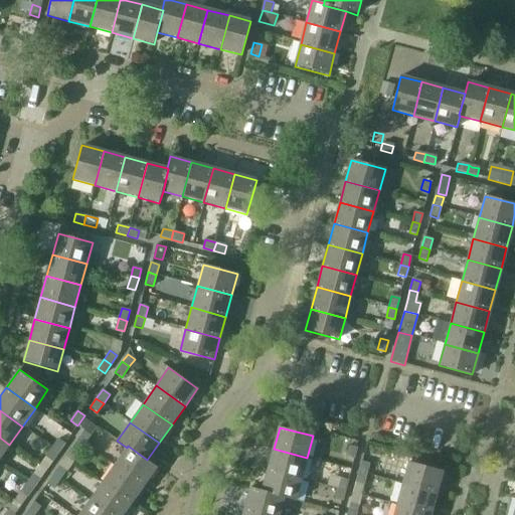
[(86,444),(92,436),(83,431),(78,439),(86,444)]
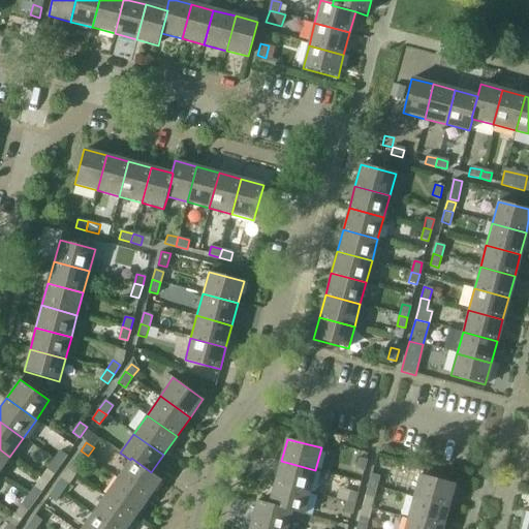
[(0,469),(9,457),(0,449),(0,469)]
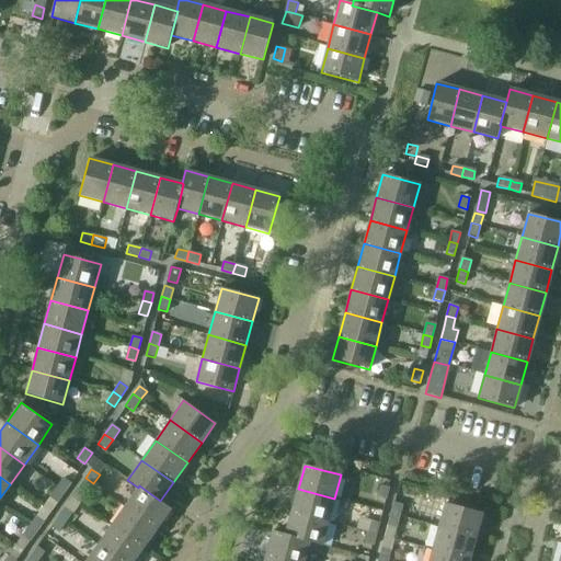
[(64,492),(71,482),(64,478),(56,487),(64,492)]
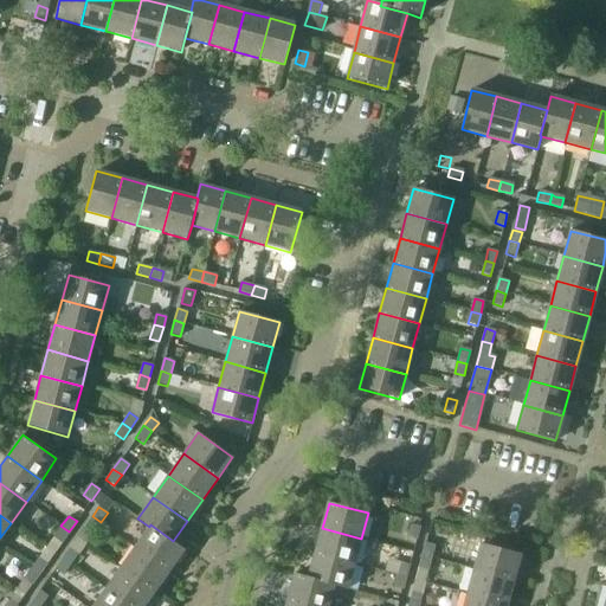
[(92,534),(101,522),(92,516),(84,528),(92,534)]
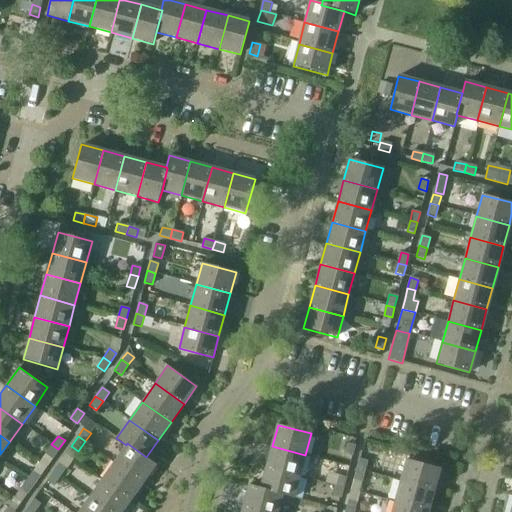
[(156,464),(146,457),(127,443),(126,445),(114,461),(143,482),(156,464)]
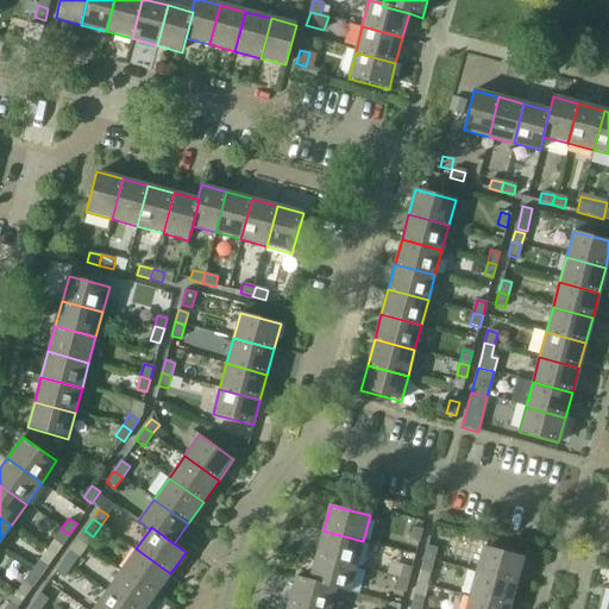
[(419,542),(422,529),(412,527),(408,540),(419,542)]
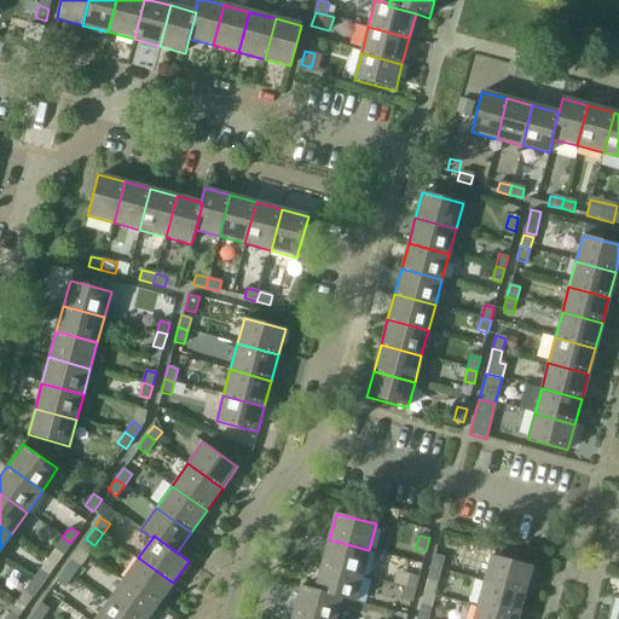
[(63,555),(70,543),(62,537),(55,549),(63,555)]
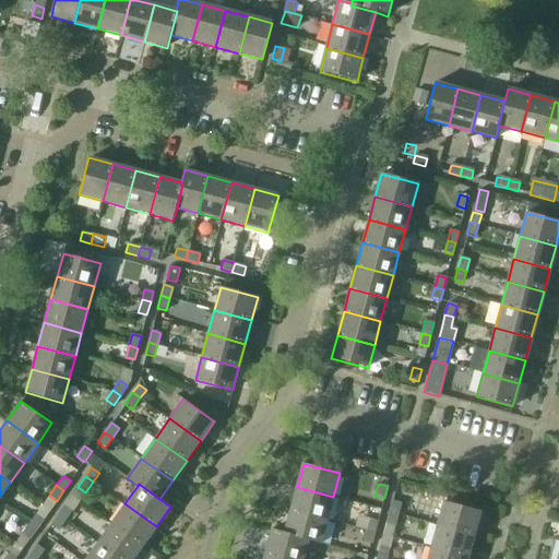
[(326,521),(333,497),(297,487),(290,511),(326,521)]
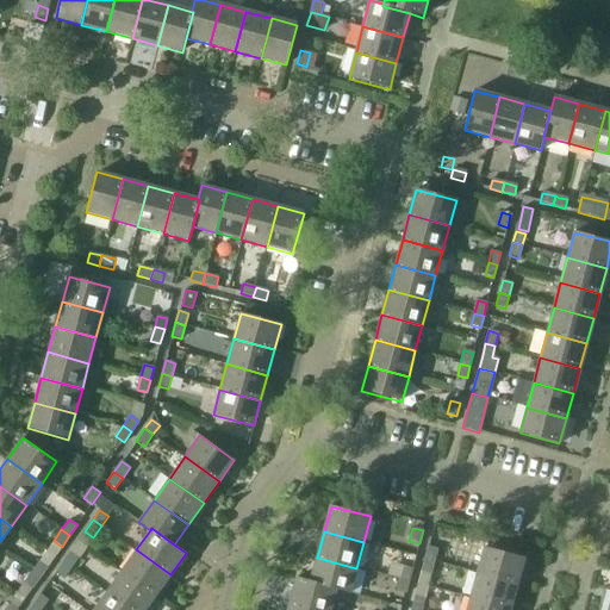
[(435,560),(439,549),(429,547),(425,558),(435,560)]
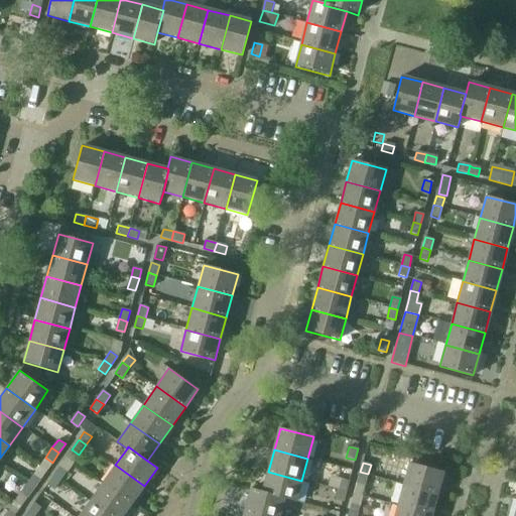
[(437,494),(443,472),(409,463),(403,484),(437,494)]
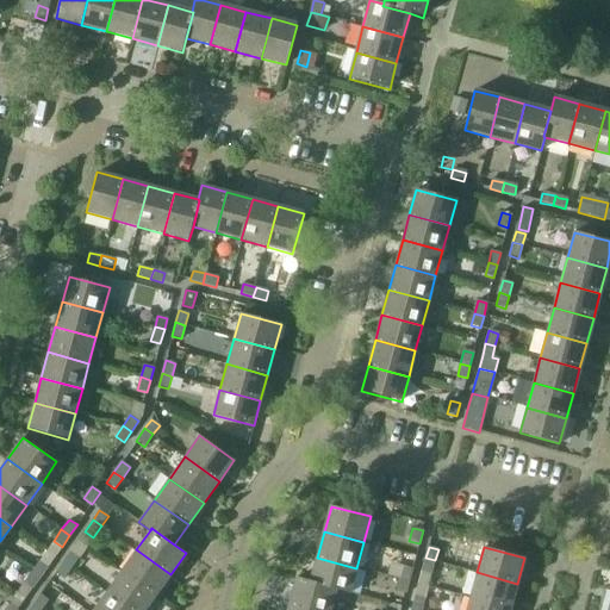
[(170,574),(136,549),(120,571),(155,596),(170,574)]
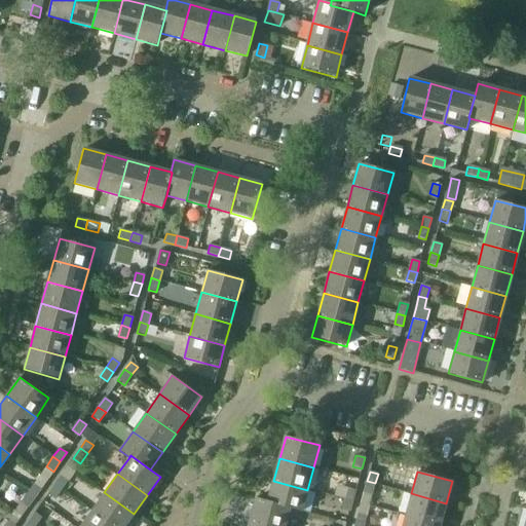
[(61,490),(68,480),(61,476),(53,485),(61,490)]
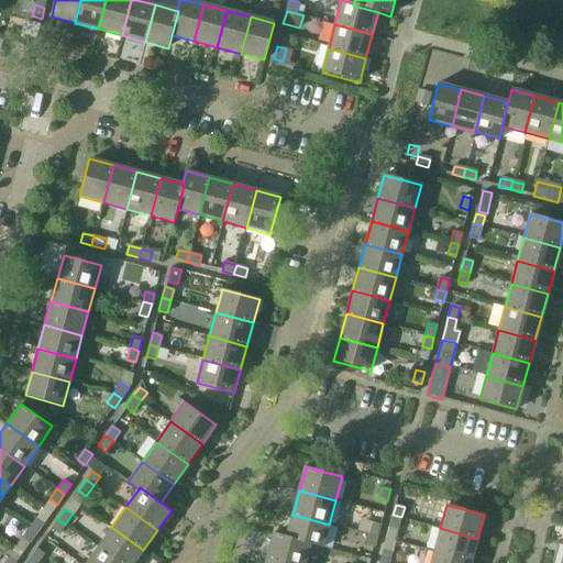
[(322,548),(329,525),(293,515),(287,536),(286,538),(310,544),(322,548)]
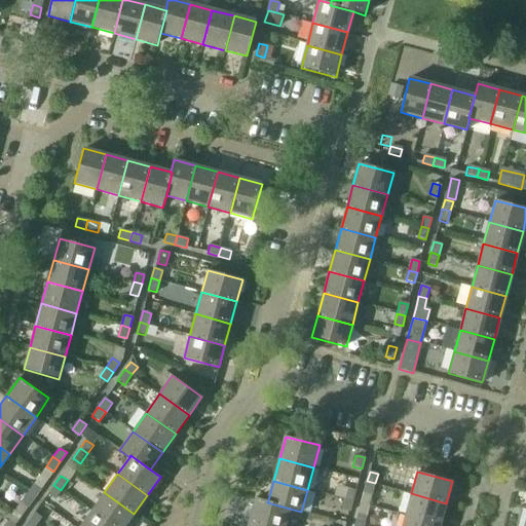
[(372,495),(375,483),(367,481),(364,493),(372,495)]
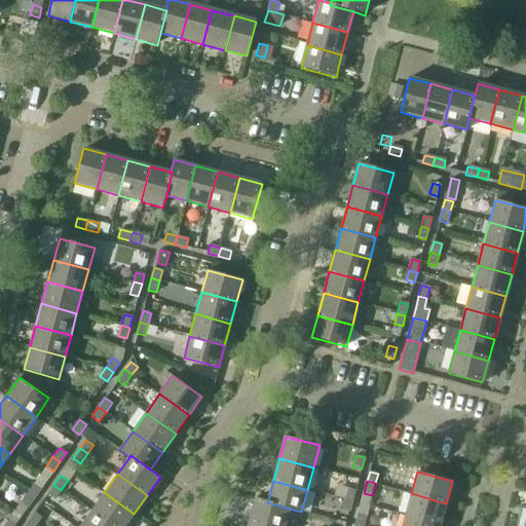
[(34,499),(41,489),(34,484),(27,494),(34,499)]
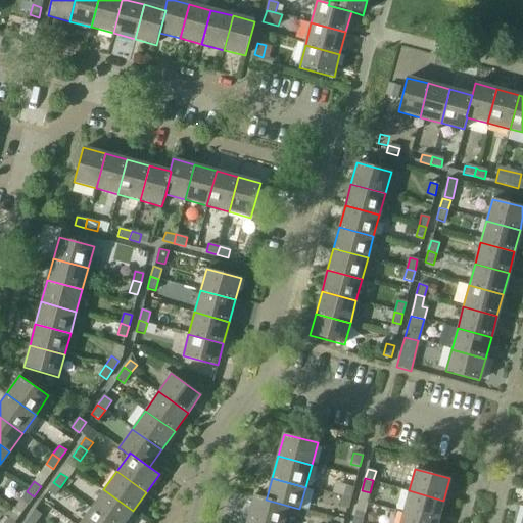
[(54,496),(60,487),(53,482),(47,491),(54,496)]
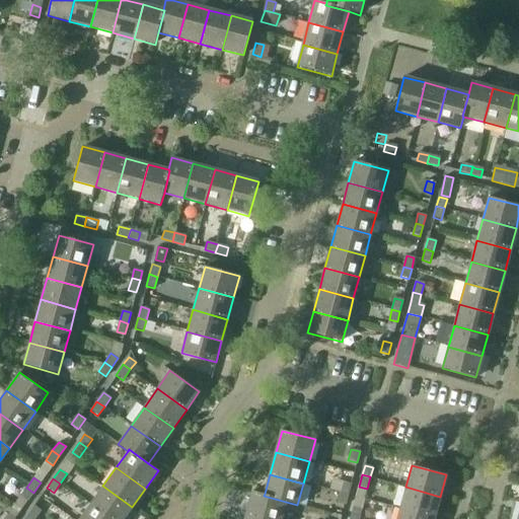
[(348,496),(351,484),(343,482),(339,493),(348,496)]
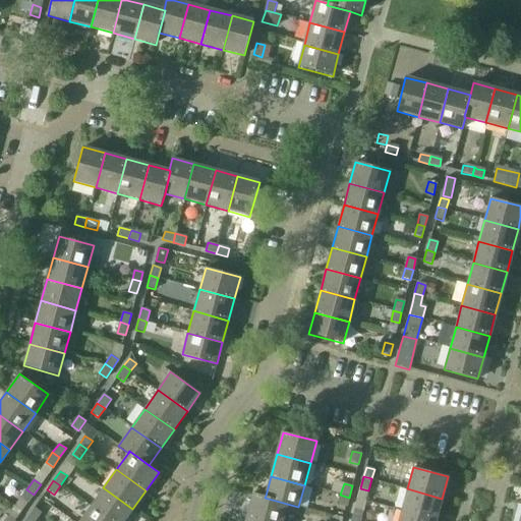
[(123,520),(132,509),(103,487),(91,507),(111,520),(123,520)]
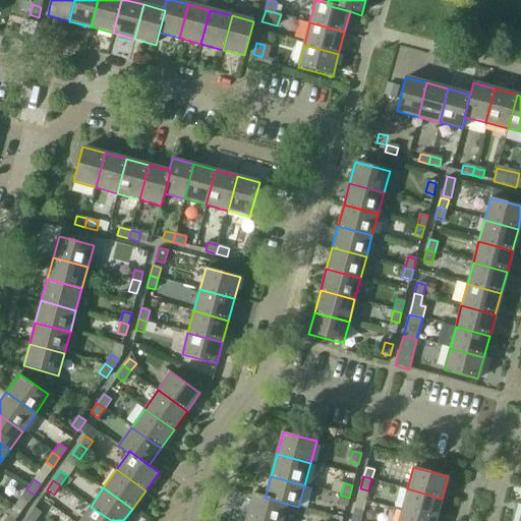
[(436,520),(442,499),(407,488),(401,511),(436,520)]
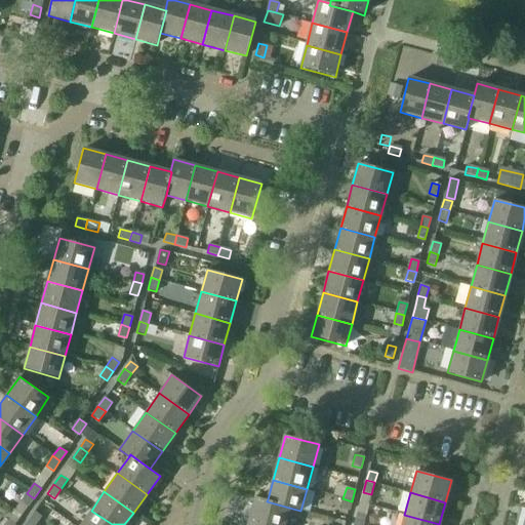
[(28,507),(34,498),(27,493),(21,501),(28,507)]
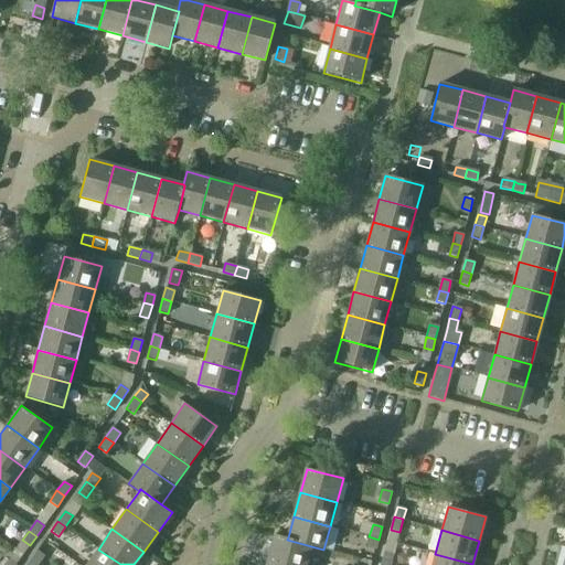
[(295,564),(306,564),(311,546),(287,540),(288,537),(275,534),(268,557),(295,564)]
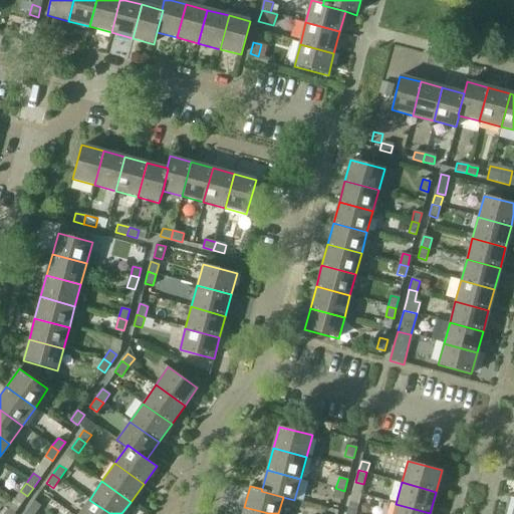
[(341,501),(344,491),(335,488),(332,498),(341,501)]
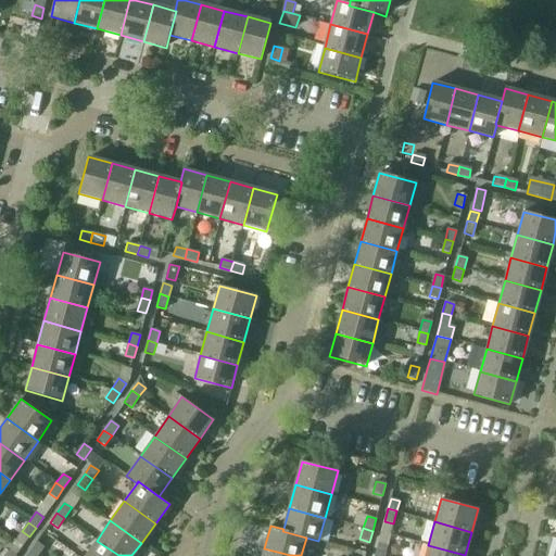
[(35,555),(37,555),(45,546),(37,541),(29,552),(35,555)]
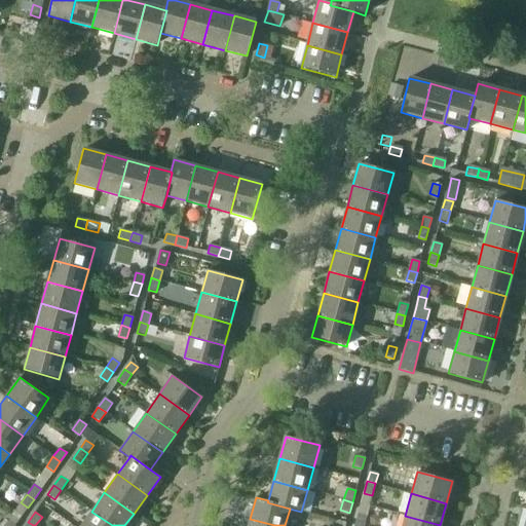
[(112,525),(91,512),(80,525),(112,525)]
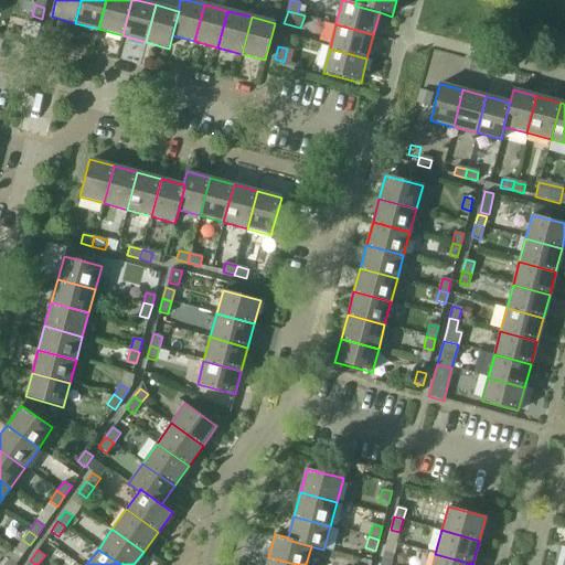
[(383,564),(390,564),(393,554),(384,552),(381,564),(383,564)]
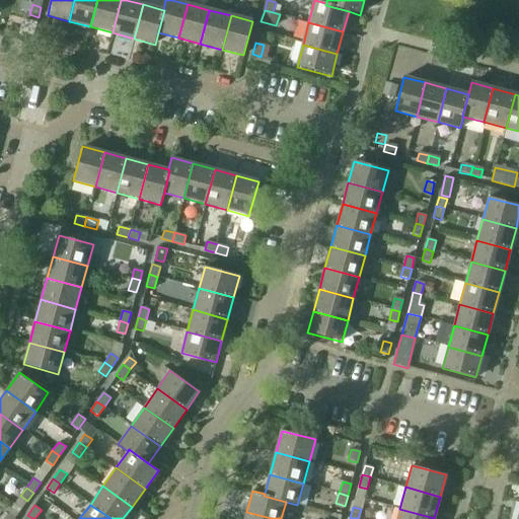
[(433,518),(434,518),(399,509),(396,518),(433,518)]
